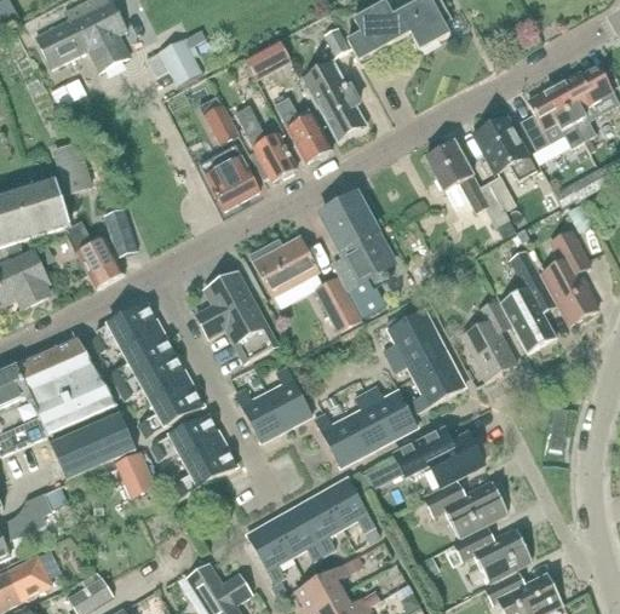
[(113,66),(113,64),(131,56),(121,34),(127,30),(113,0),(109,0),(85,0),(78,4),(84,17),(74,22),(73,19),(35,39),(50,69),(86,51),(97,73),(113,66)]
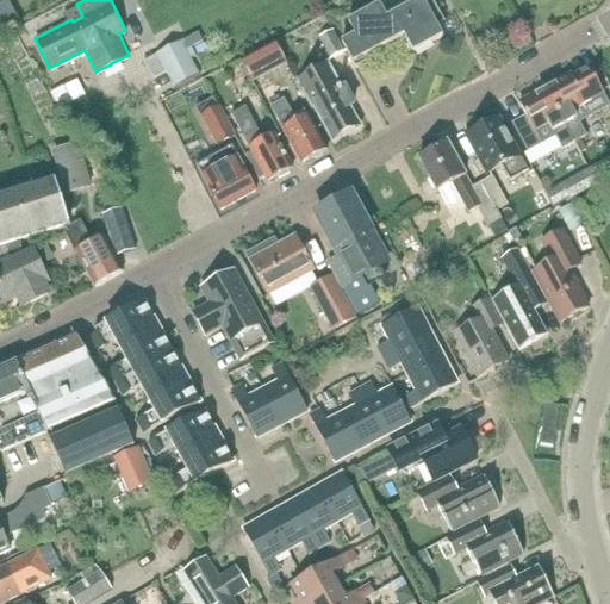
[(436,23),(444,18),(434,0),(414,0),(387,14),(380,1),(348,18),(355,31),(342,39),(356,64),(371,56),(368,51),(404,32),(414,49),(442,33),(436,23)]
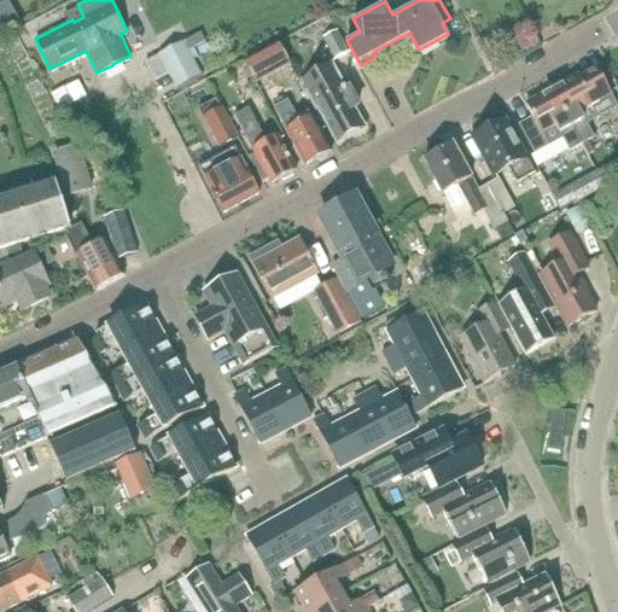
[(334,56),(339,53),(348,48),(337,28),(324,35),(334,56)]
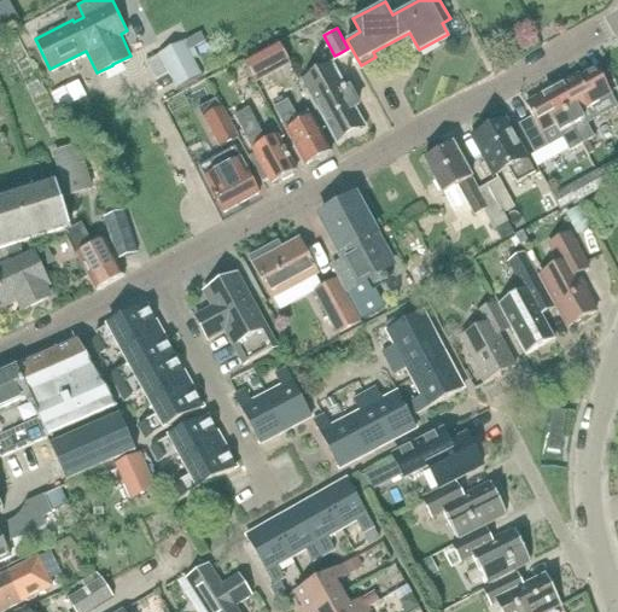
[(202,71),(184,38),(158,50),(168,69),(176,85),(202,71)]
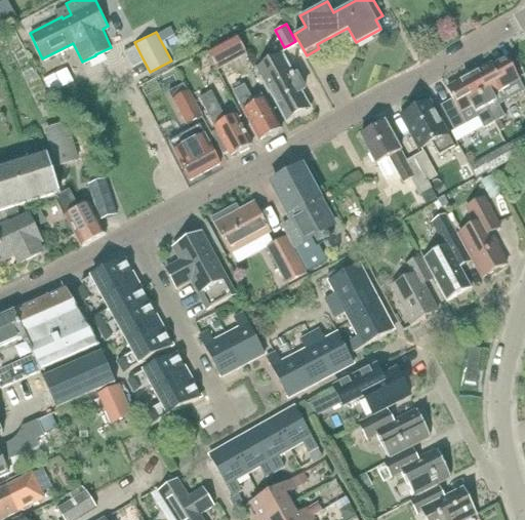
[(235,33),(205,48),(213,64),(243,48),(235,33)]
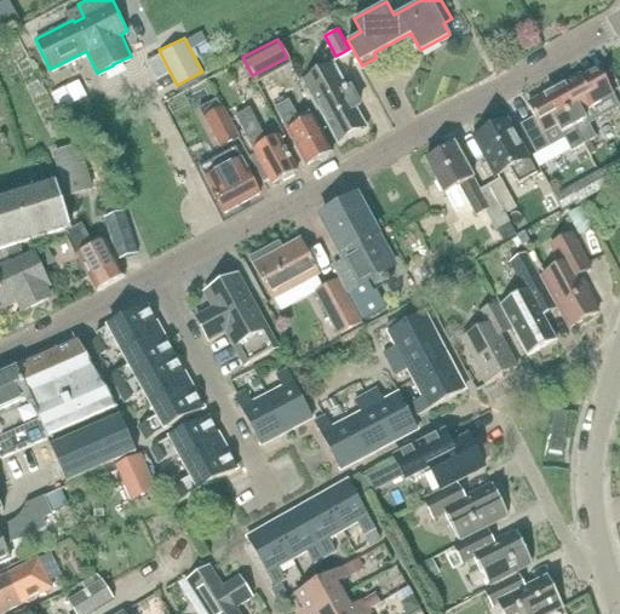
[(159,50),(147,57),(156,75),(168,69),(159,50)]
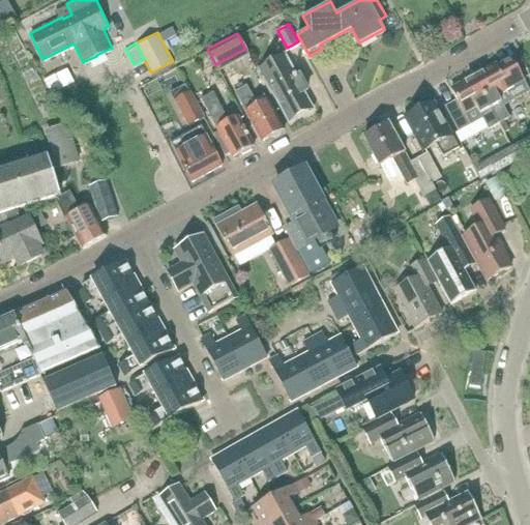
[(293,116),(308,108),(310,110),(315,107),(297,75),(299,73),(286,51),(257,65),(271,91),(272,91),(289,121),(294,118),(293,116)]
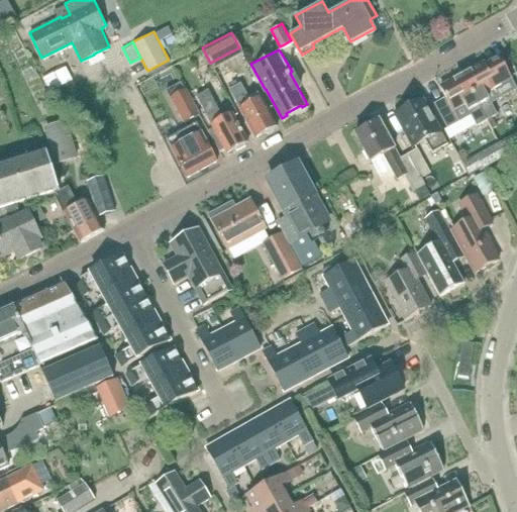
[(489,101),(516,86),(500,54),(486,62),(485,60),(460,73),(486,119),(496,113),(489,101)]
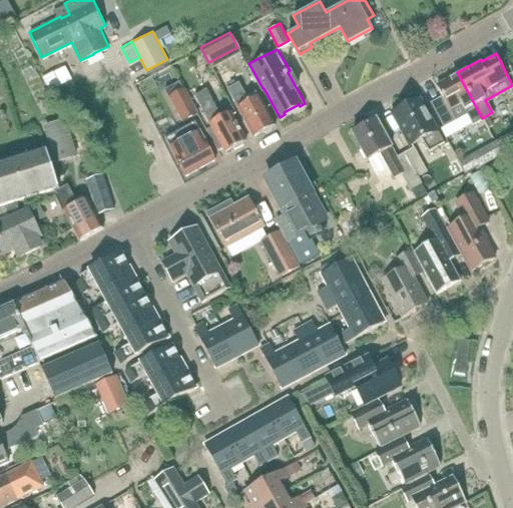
[(56,62),(33,70),(38,84),(61,77),(56,62)]
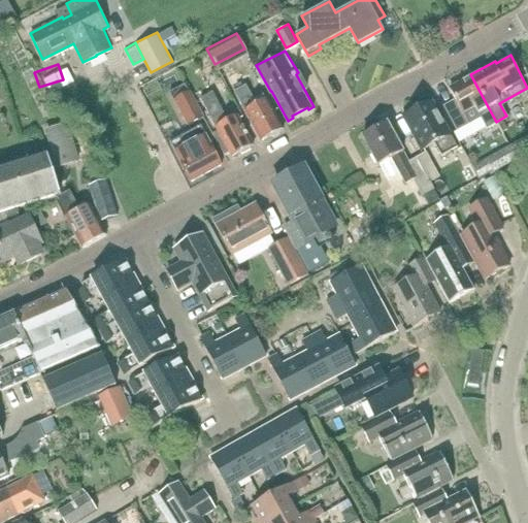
[(238,68),(226,74),(233,86),(244,78),(238,68)]
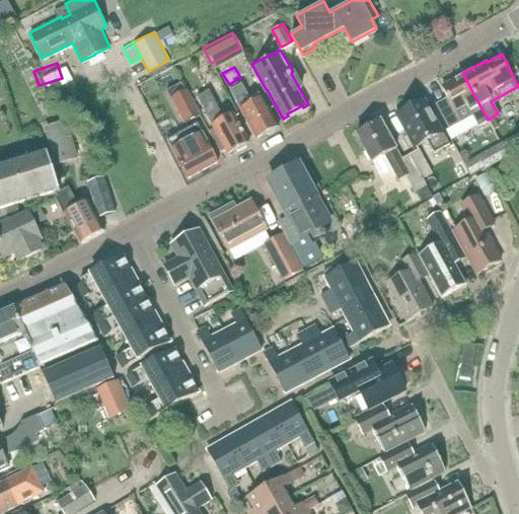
[(476,125),(488,120),(462,73),(440,85),(446,96),(435,102),(447,126),(470,114),(476,125)]
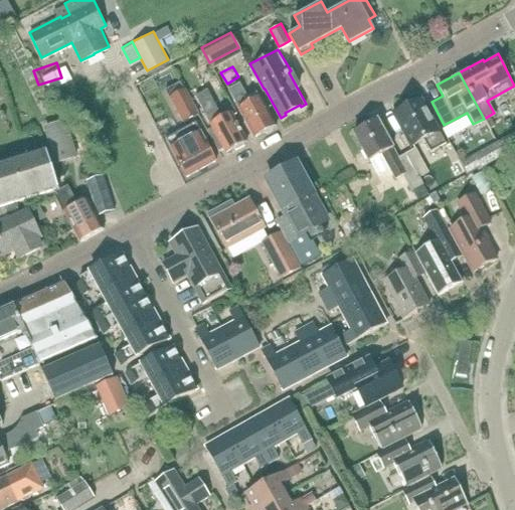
[(261,96),(250,102),(245,92),(239,79),(228,86),(235,99),(237,98),(241,106),(239,108),(254,135),(276,123),(261,96)]
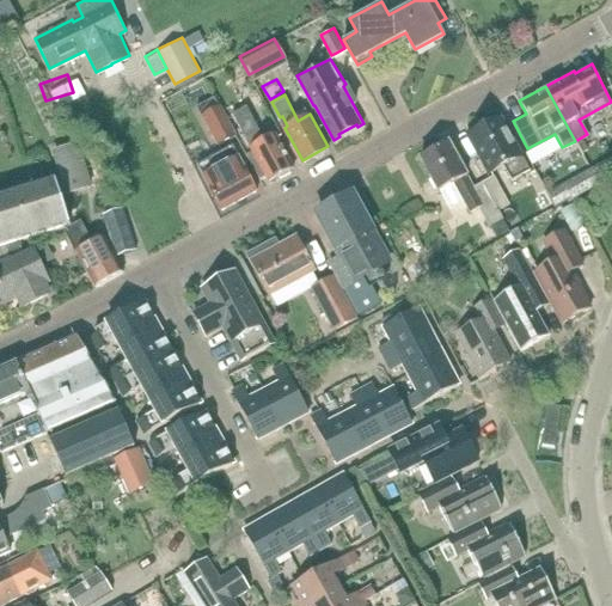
[(276,133),(265,139),(257,128),(259,127),(246,103),(233,111),(251,146),(250,147),(252,150),(248,152),(261,177),(265,175),(268,178),(293,165),(276,133)]
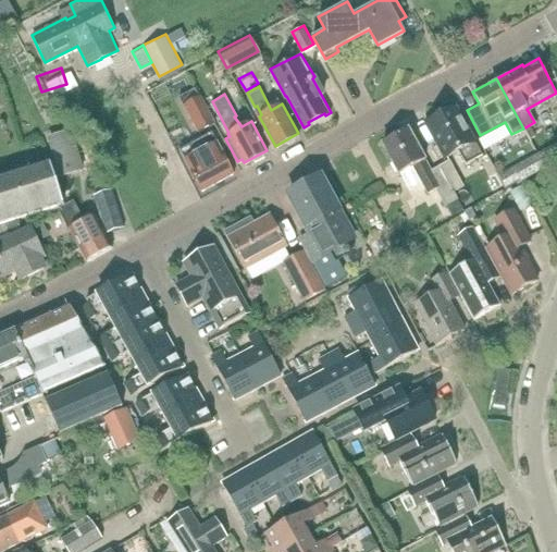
[(198,129),(214,120),(201,95),(184,103),(198,129)]
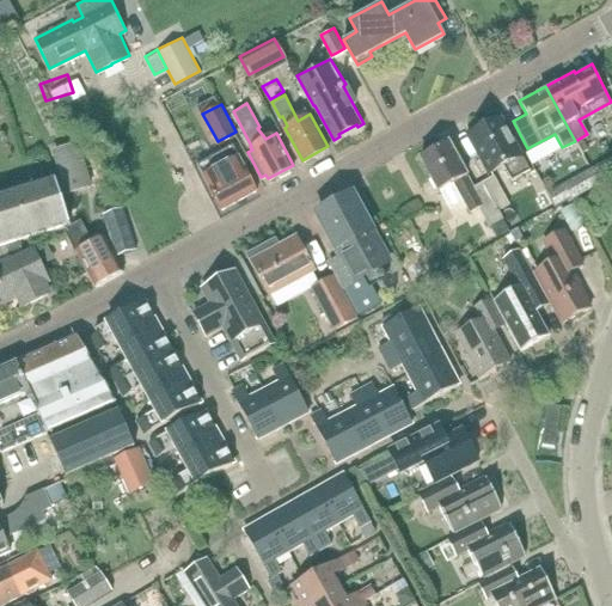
[(479,123),(467,129),(490,170),(502,164),(503,163),(512,177),(528,169),(501,116),(481,127),(479,123)]
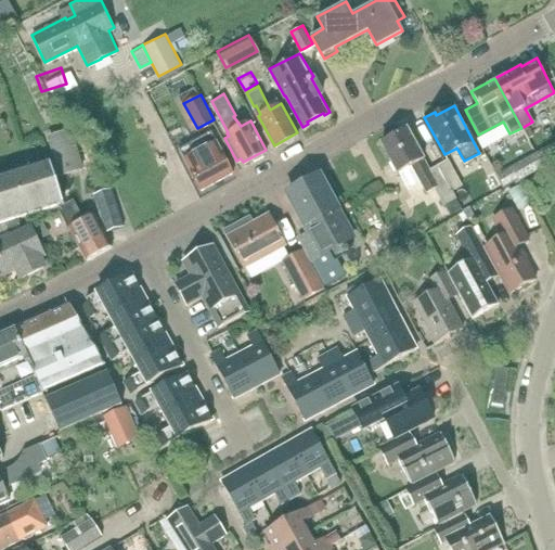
[(405,127),(382,141),(407,187),(420,179),(424,188),(433,182),(443,203),(446,202),(451,214),(461,208),(456,195),(453,189),(438,162),(428,168),(405,127)]
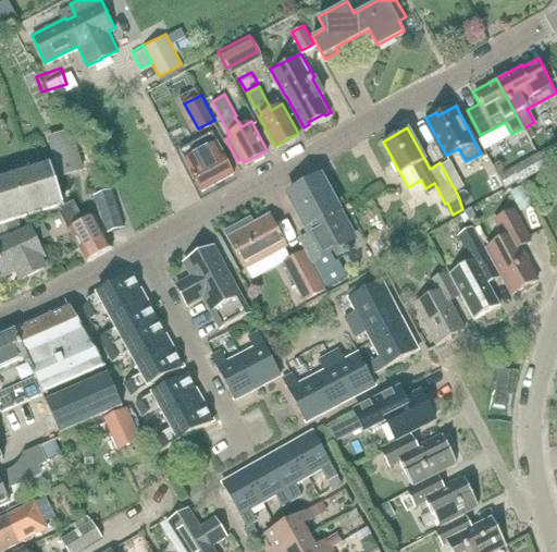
[(56,176),(60,174),(82,168),(70,130),(49,136),(57,162),(52,164),(51,161),(0,176),(0,221),(64,203),(56,176)]
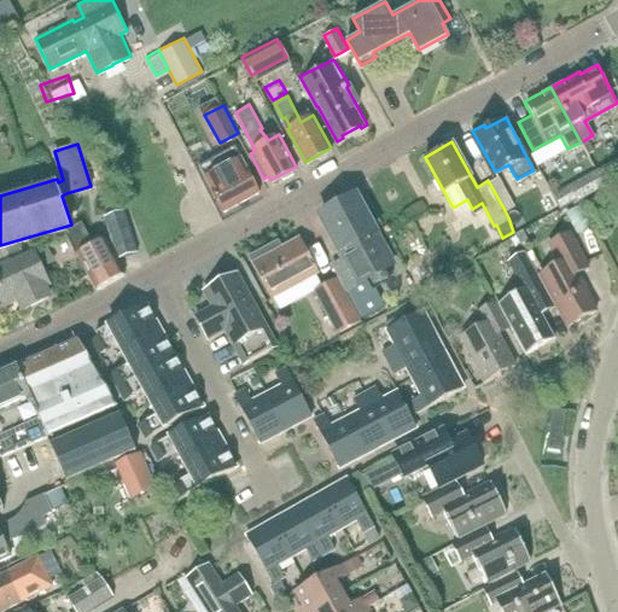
[(258,191),(234,145),(199,163),(223,209),(258,191)]
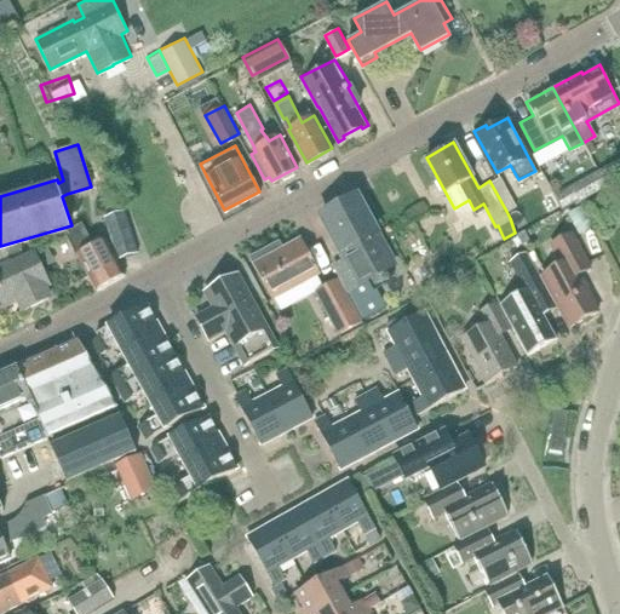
[(619,160),(616,155),(596,167),(604,183),(619,173),(619,160)]
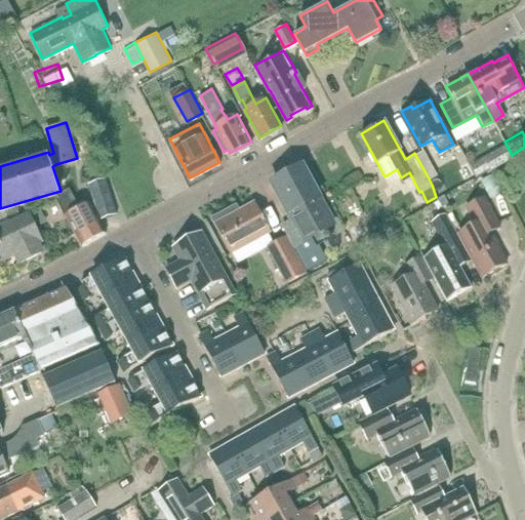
[(365,203),(382,194),(373,177),(366,182),(344,142),(317,157),(340,200),(358,191),(365,203)]
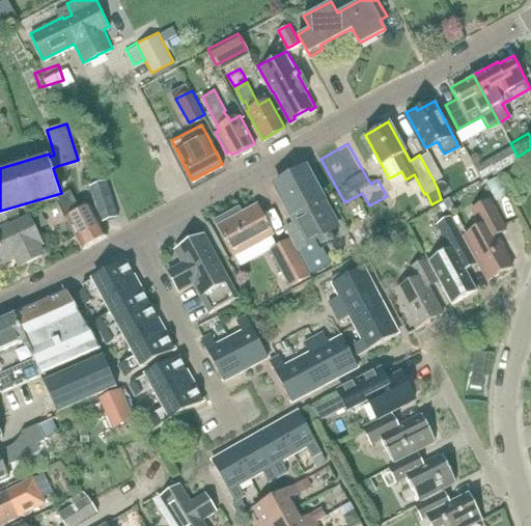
[(419,155),(434,181),(442,174),(428,150),(419,155)]
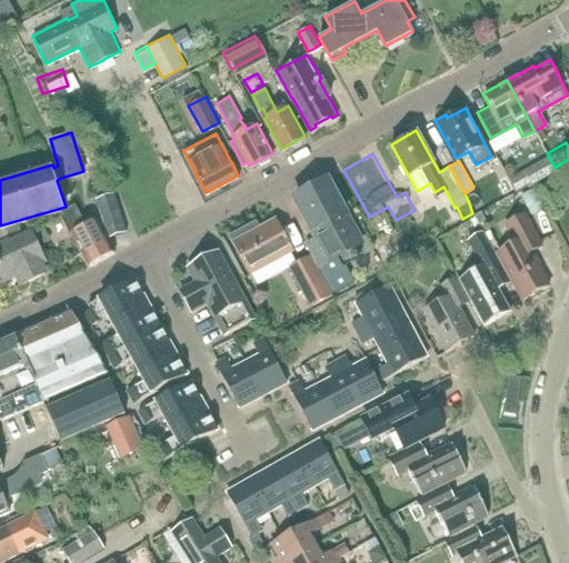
[(522,166),(508,173),(516,188),(530,180),(522,166)]
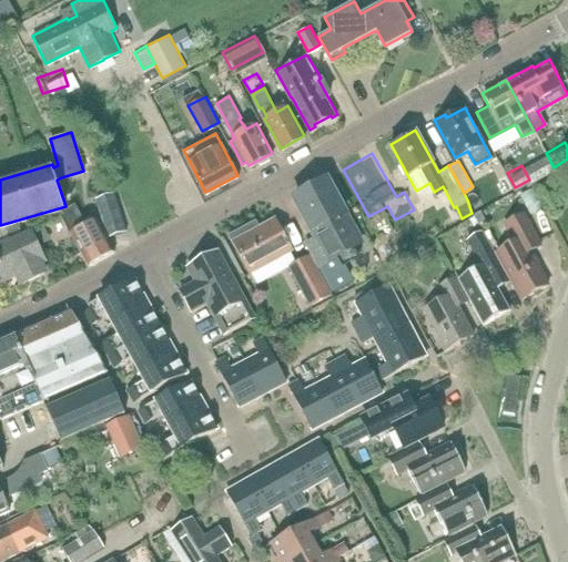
[(359,255),(353,244),(359,241),(326,179),(293,196),(315,236),(306,242),(317,263),(333,289),(353,278),(345,264),(359,255)]
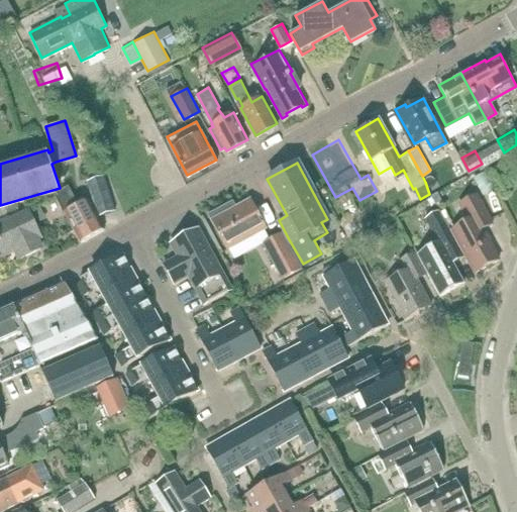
[(98,214),(115,209),(104,174),(88,179),(98,214)]
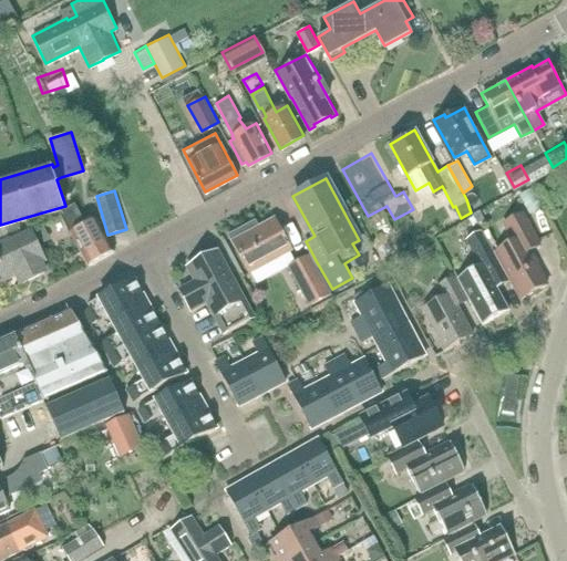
[(113,250),(95,216),(80,226),(76,219),(81,217),(73,204),(60,210),(88,263),(113,250)]
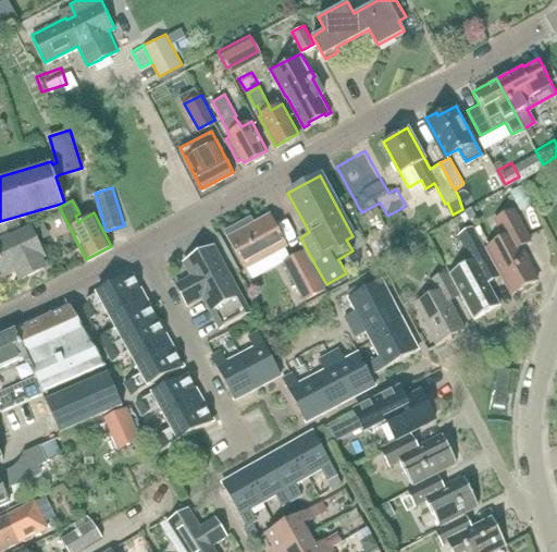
[(471,207),(466,210),(471,220),(477,217),(471,207)]
